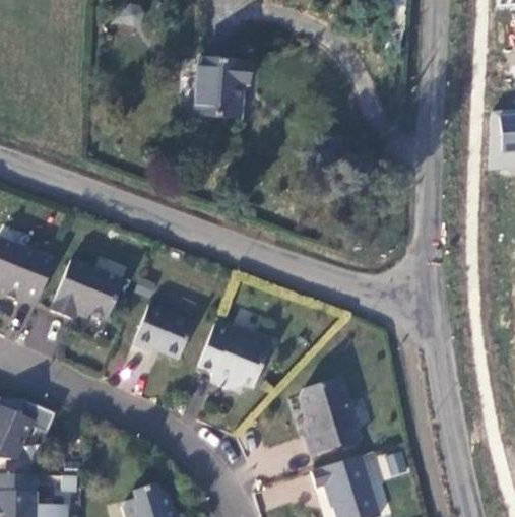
[(134,6),(130,13),(131,21),(137,26),(145,24),(150,18),(149,10),(142,5),(134,6)]
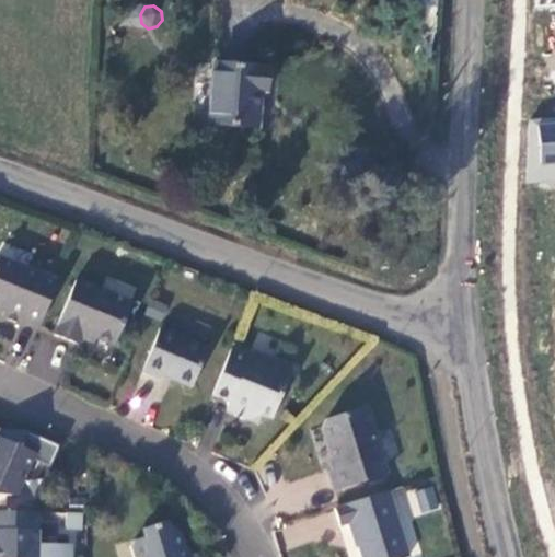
[(274,65),(220,61),(216,123),(261,126),(263,90),(272,91),(274,65)]
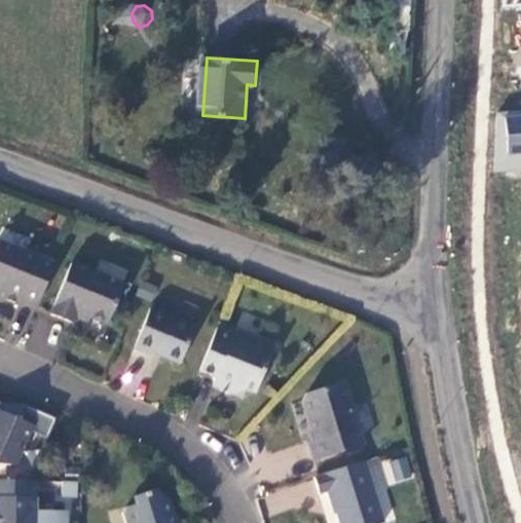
[(520,108),(499,108),(499,169),(520,167),(520,108)]
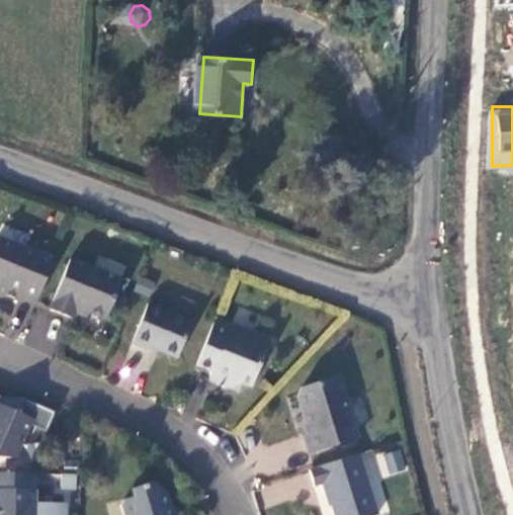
[(22,293),(38,301),(55,259),(0,237),(0,280),(6,283),(3,292),(20,298),(22,293)]
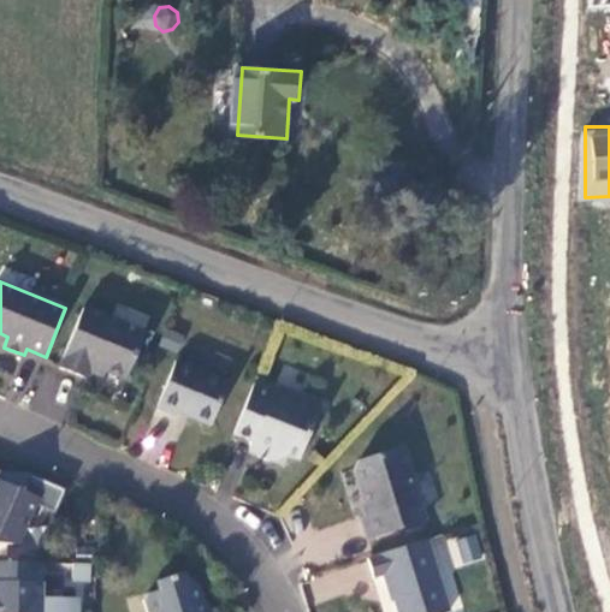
[(95,364),(128,378),(147,331),(86,307),(61,367),(89,379),(95,364)]
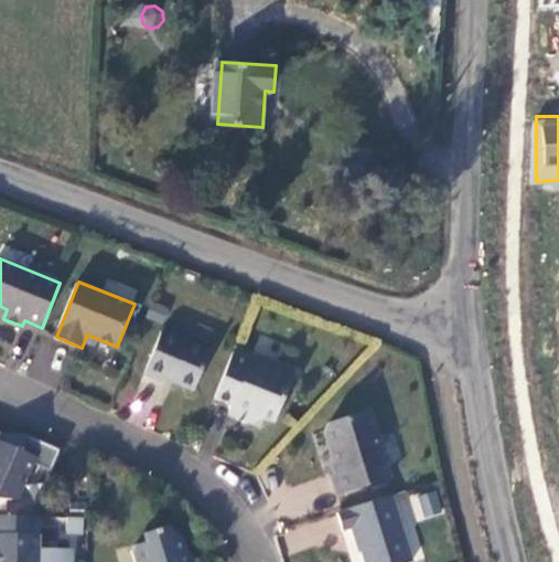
[(164,378),(195,389),(211,349),(163,330),(146,373),(163,380),(164,378)]
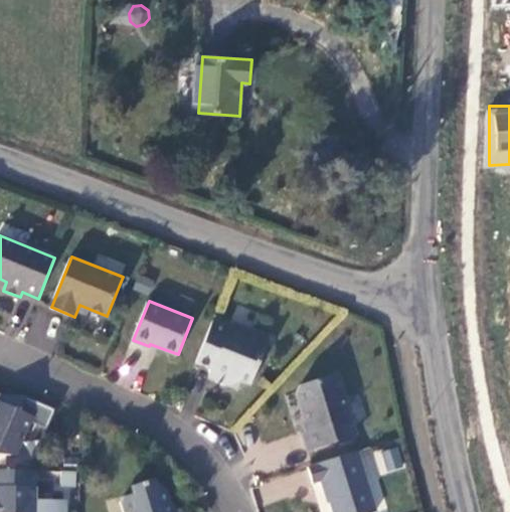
[(230,326),(214,319),(197,361),(212,368),(212,369),(214,373),(216,376),(218,378),(222,380),(225,381),(229,382),(232,381),(236,380),(239,378),(240,378),(251,382),(266,348),(272,350),(275,348),(280,337),(278,333),(255,324),(246,331),(244,326),(232,321),(230,326)]
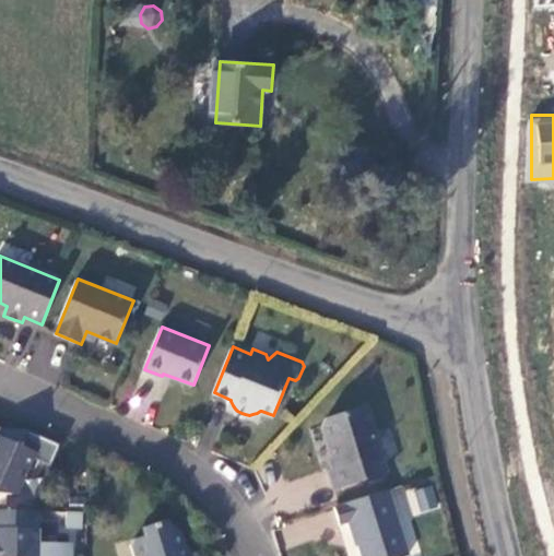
[(336,488),(387,473),(366,405),(328,417),(323,424),(337,466),(329,469),(336,488)]
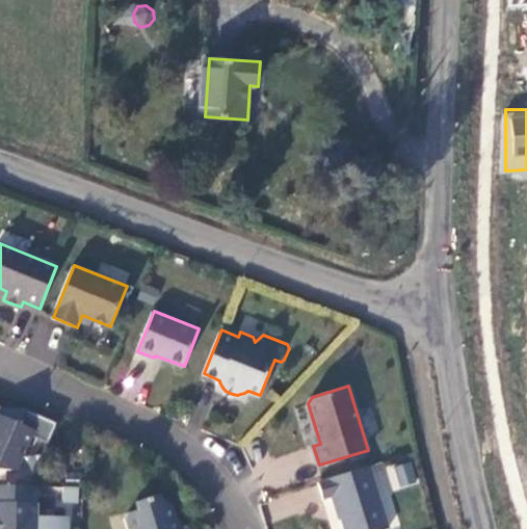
[(0,469),(19,470),(35,430),(0,414),(0,469)]
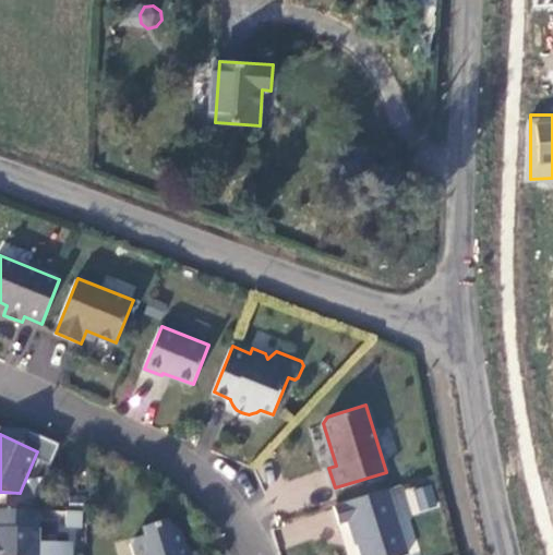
[(362,554),(403,554),(409,553),(388,487),(307,511),(335,505),(341,523),(352,520),(362,554)]
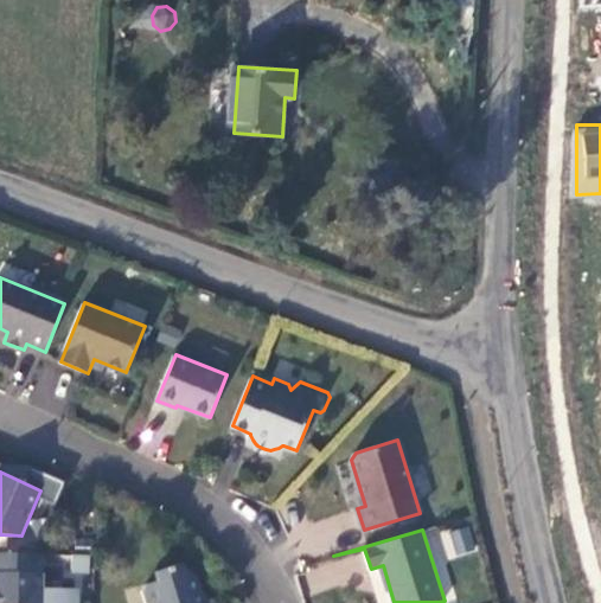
[(0,602),(42,602),(43,588),(44,555),(0,552),(0,602)]
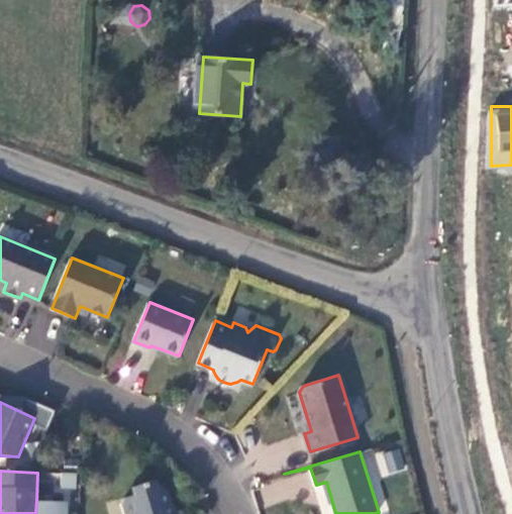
[(79,473),(63,473),(63,486),(78,486),(79,473)]
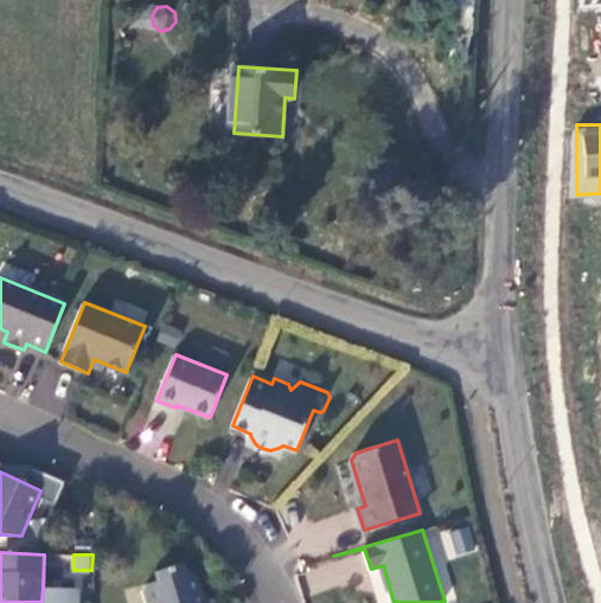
[(204,602),(197,575),(180,563),(157,571),(159,579),(146,584),(142,590),(146,602),(204,602)]
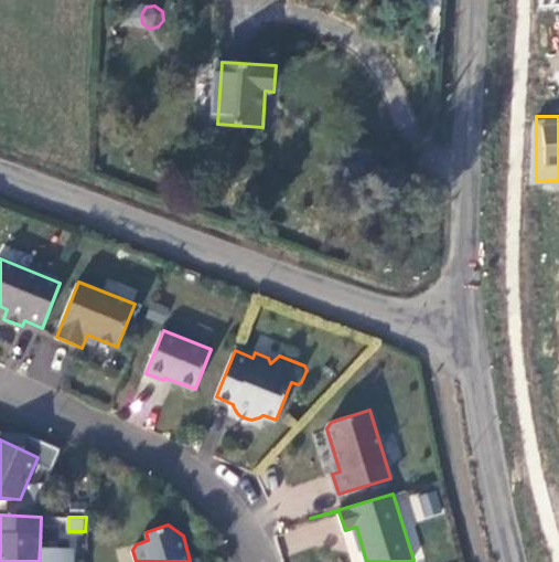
[(72,561),(73,549),(40,548),(39,561),(72,561)]
